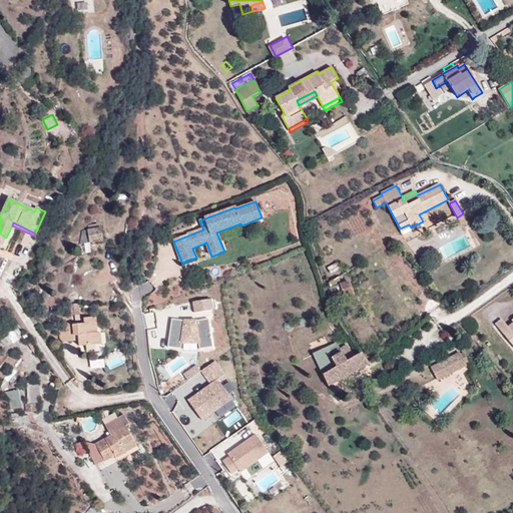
[(409,224),(400,228),(402,232),(411,227),(409,224)]
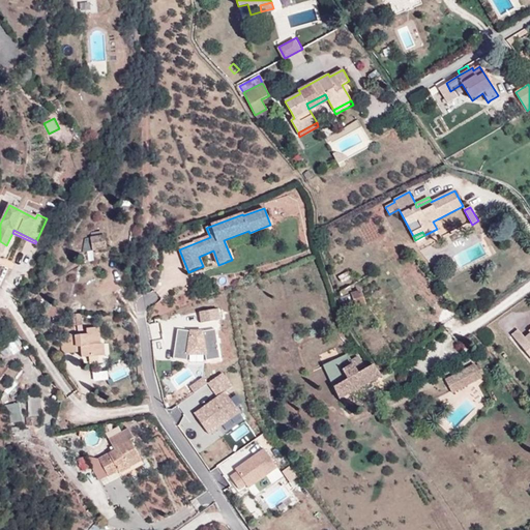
[(93,251),(92,249),(106,247),(105,236),(91,237),(85,238),(83,252),(93,251)]
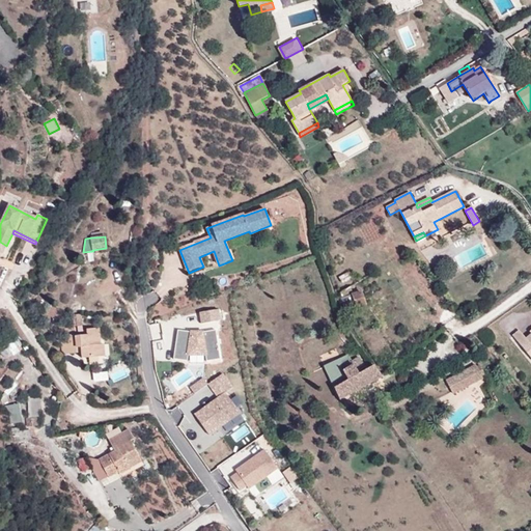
[(94,261),(93,251),(83,252),(84,262),(94,261)]
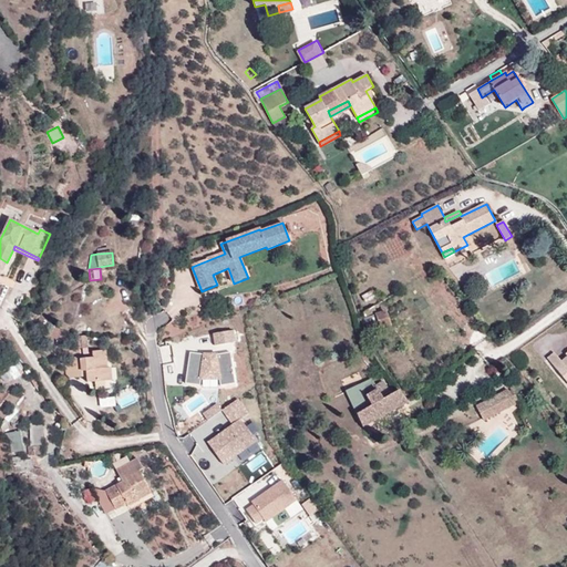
[(375,315),(379,326),(380,329),(391,326),(385,311),(375,315)]
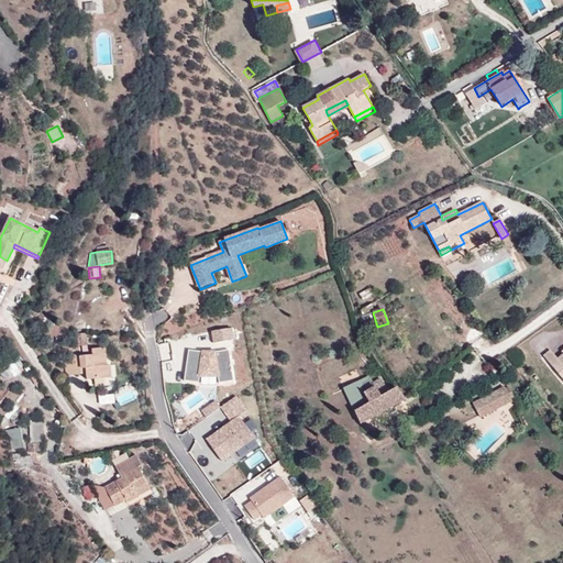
[(373,312),(364,316),(368,328),(376,323),(373,312)]
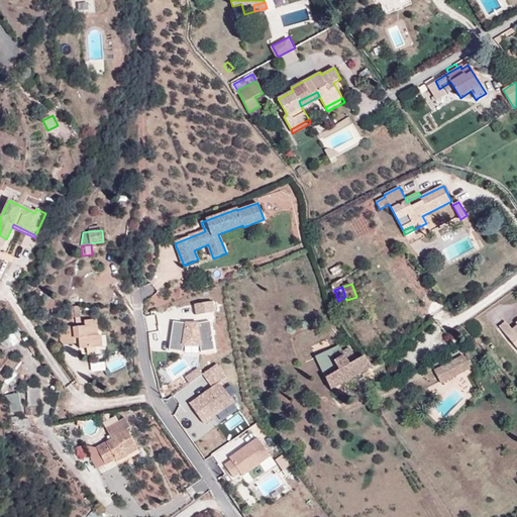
[(195,303),(197,314),(217,312),(215,301),(195,303)]
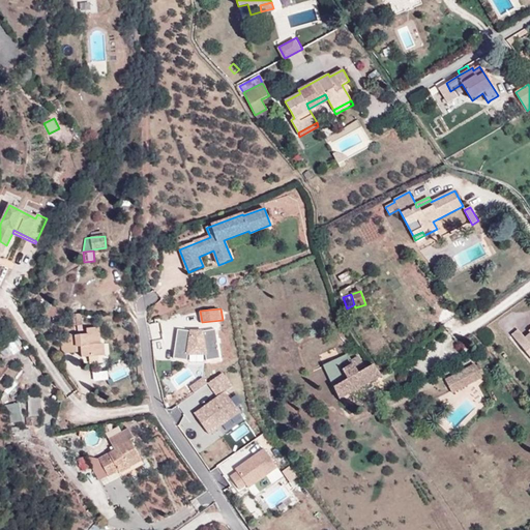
[(176,330),(178,357),(207,354),(207,359),(221,358),(217,327),(176,330)]
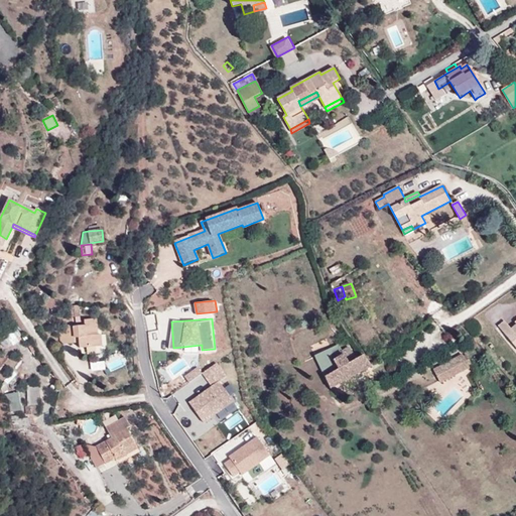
[(95,335),(97,335),(96,319),(84,320),(85,326),(74,327),(74,325),(67,326),(67,331),(68,343),(75,343),(75,338),(79,337),(80,342),(80,348),(96,346),(95,335)]
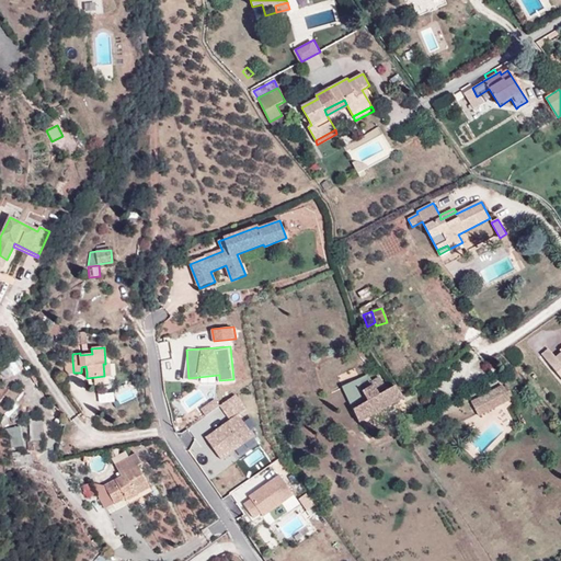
[(560,352),(554,358),(548,350),(540,355),(560,379),(560,352)]
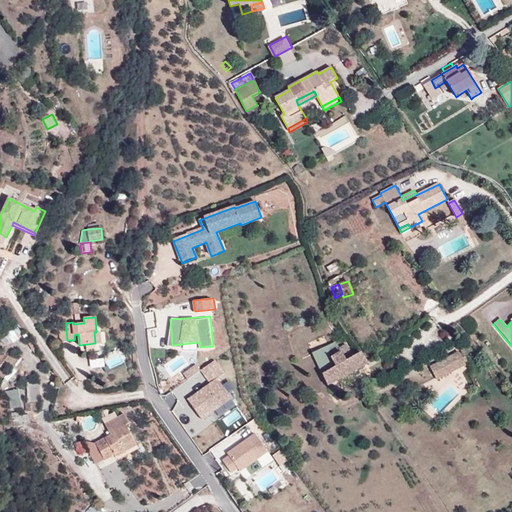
[(361,353),(346,361),(335,342),(312,354),(323,375),(329,386),(335,382),(369,363),(366,360),(361,353)]
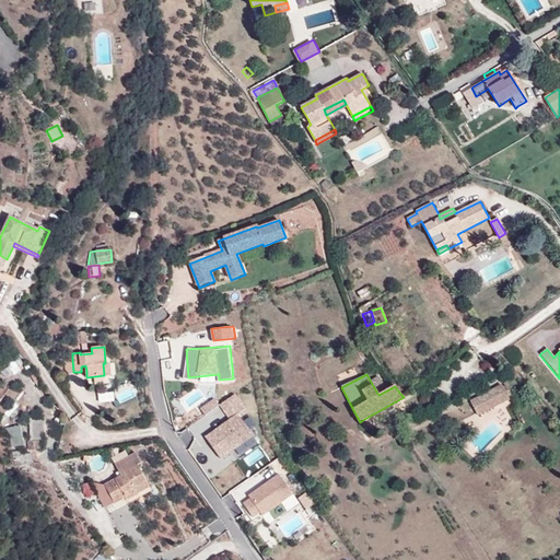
[(501,385),(470,401),(478,418),(510,400),(501,385)]
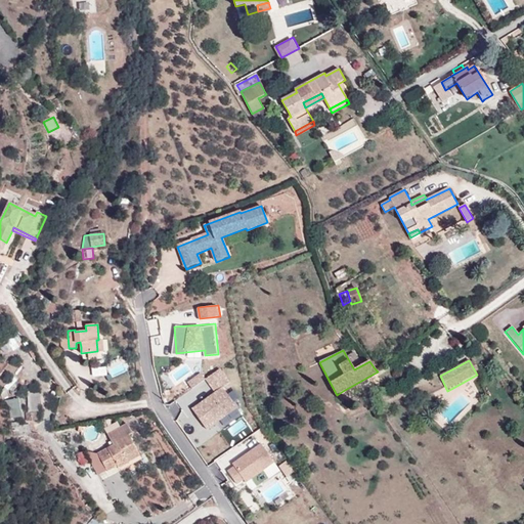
[(207,378),(216,392),(192,407),(207,429),(238,407),(224,387),(231,382),(222,367),(207,378)]
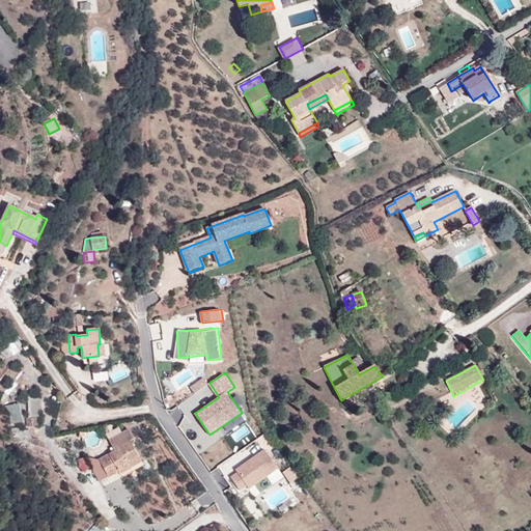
[(40,416),(40,398),(32,398),(32,396),(29,396),(29,416),(40,416)]
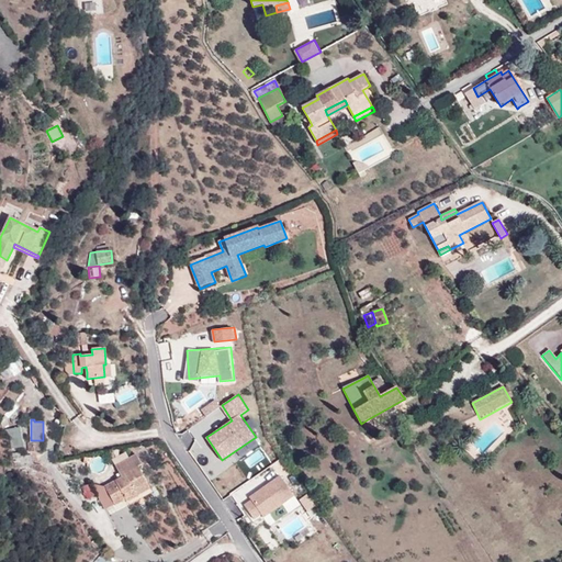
[(24,446),(21,428),(8,429),(14,448),(24,446)]
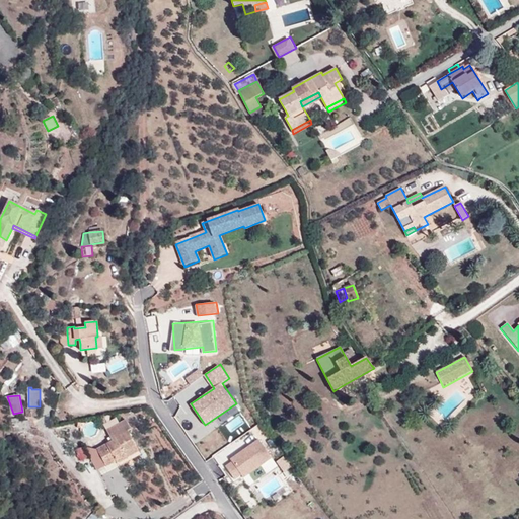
[(103,425),(106,431),(118,425),(115,419),(103,425)]
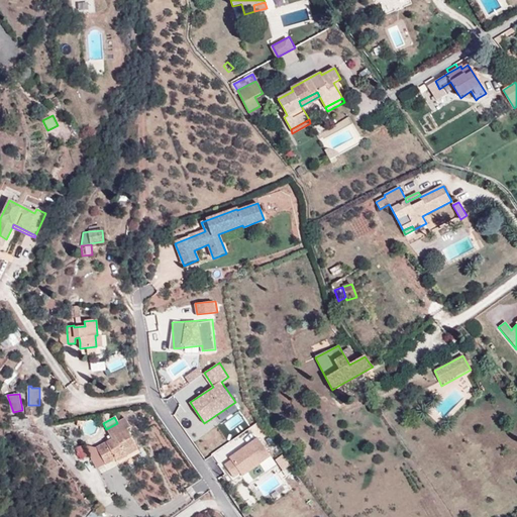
[(124,449),(135,443),(127,429),(130,427),(125,418),(117,423),(106,429),(111,439),(97,447),(106,464),(106,466),(114,460),(115,462),(127,456),(124,449)]
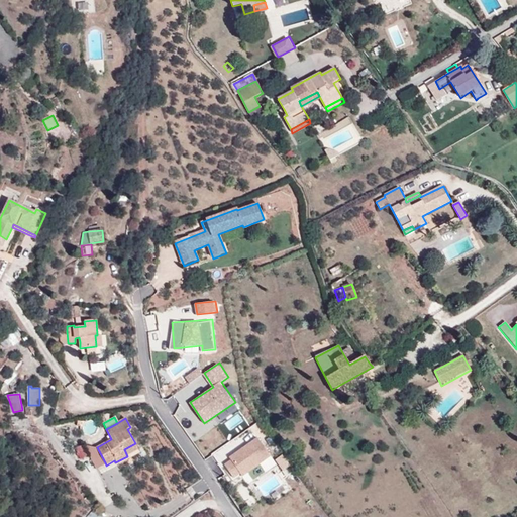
[(236,481),(272,455),(260,437),(223,462),(236,481)]
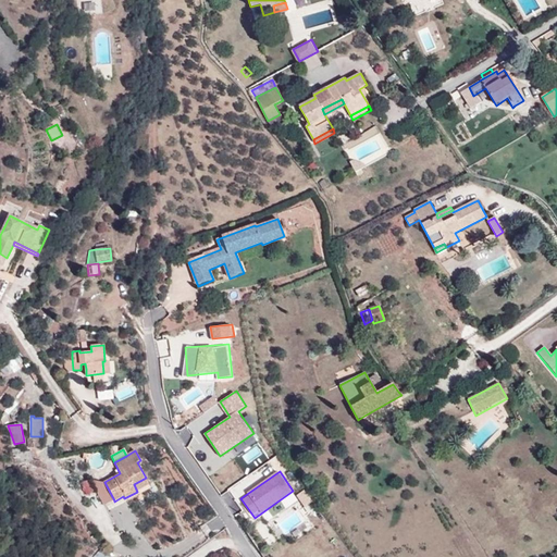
[(149,485),(146,478),(134,484),(137,492),(149,485)]
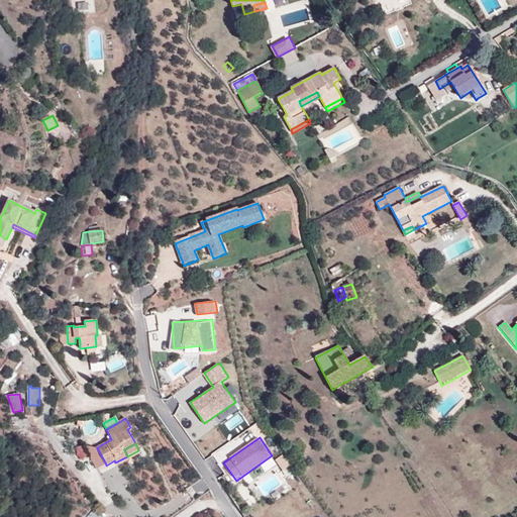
[(99,469),(106,464),(97,447),(86,444),(99,469)]
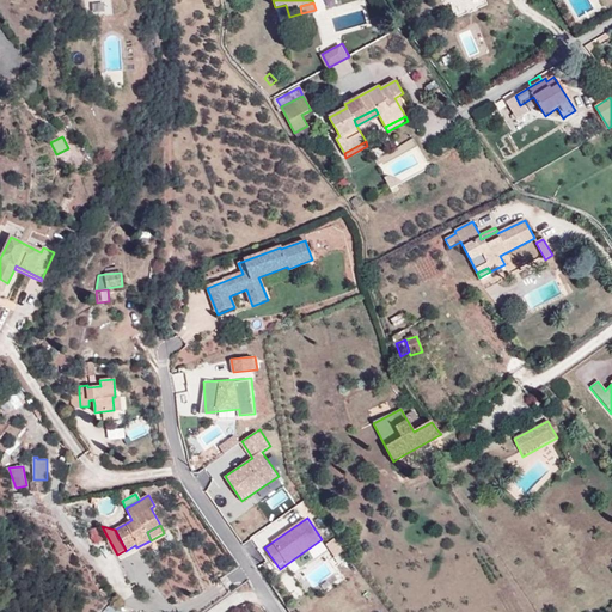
[(96,545),(103,542),(97,530),(91,532),(96,545)]
